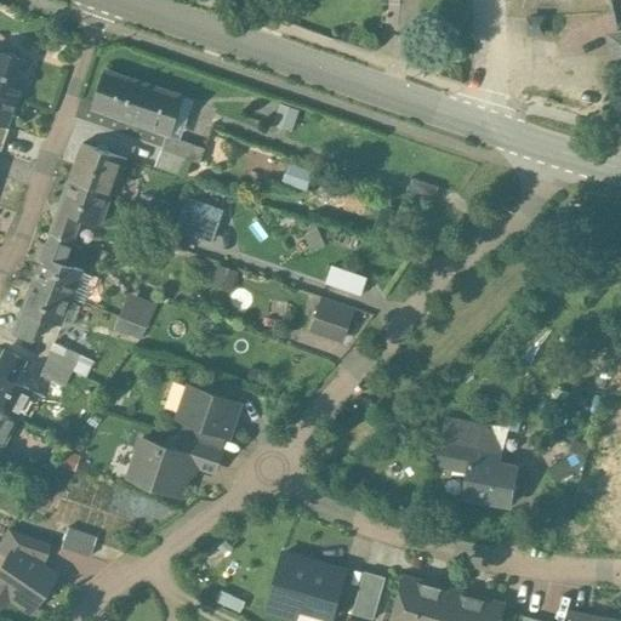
[(620,32),(610,35),(615,61),(616,64),(620,62),(620,32)]
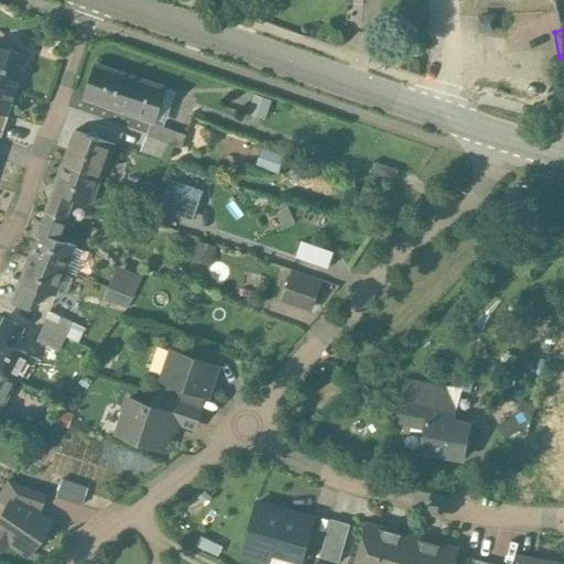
[(25,56),(0,47),(0,85),(14,90),(25,56)]
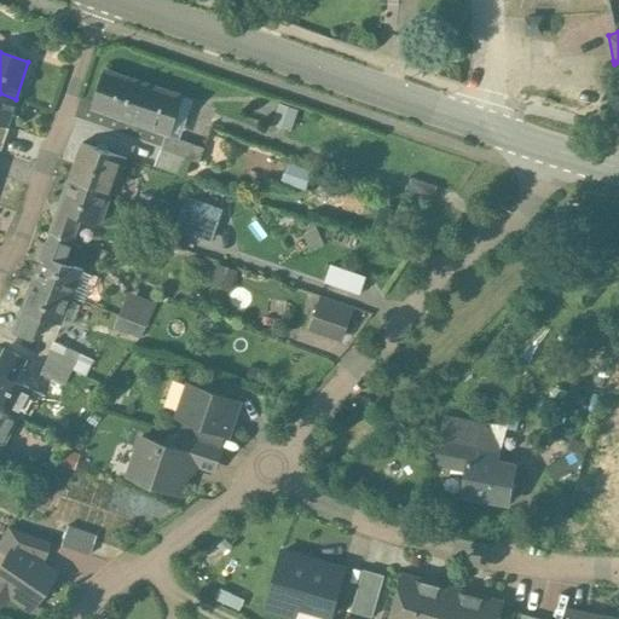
[(149,87),(110,74),(98,108),(137,121),(136,125),(154,131),(160,114),(142,108),(149,87)]
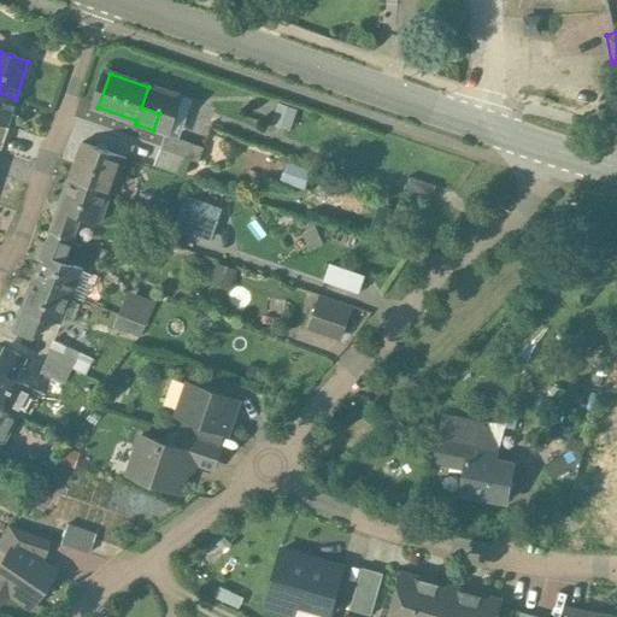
[(16,99),(0,93),(0,124),(6,127),(16,99)]
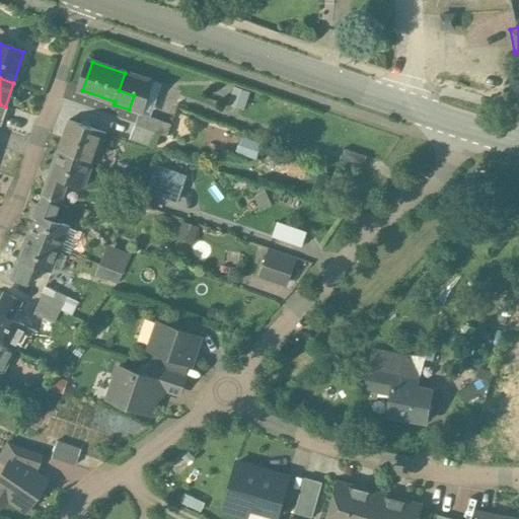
[(244,106),(249,88),(233,84),(228,102),(244,106)]
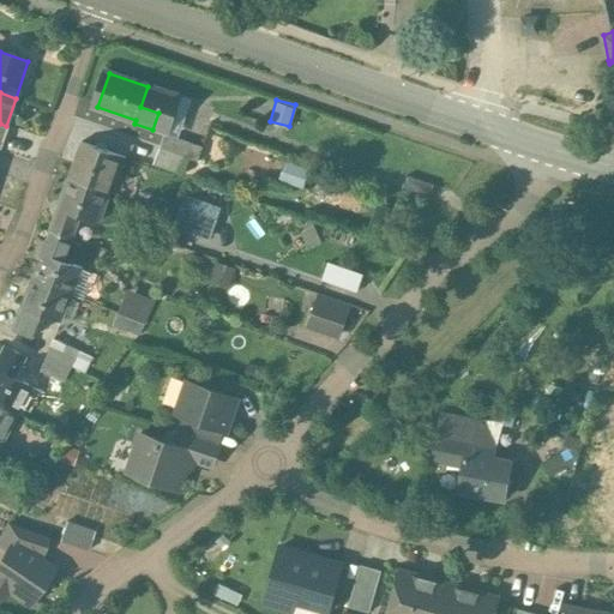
[(202,148),(164,134),(160,149),(188,158),(197,162),(202,148)]
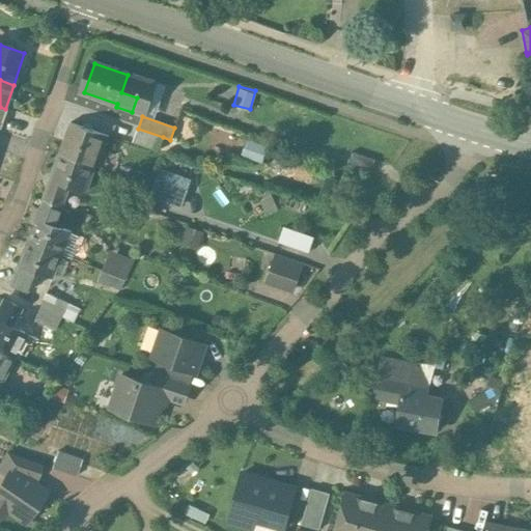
[(109,137),(68,122),(58,155),(94,167),(99,154),(103,156),(109,137)]
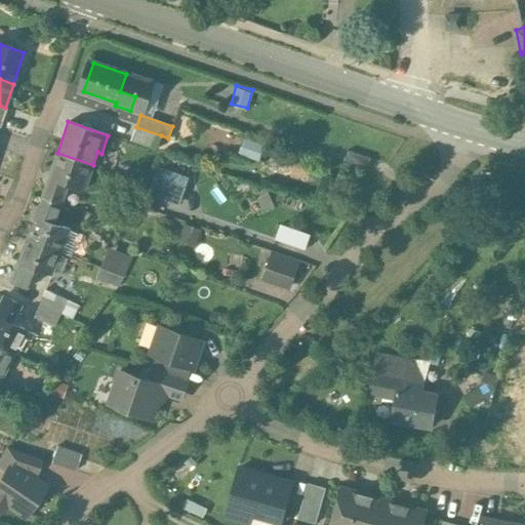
[(161,135),(136,127),(132,140),(157,149),(161,135)]
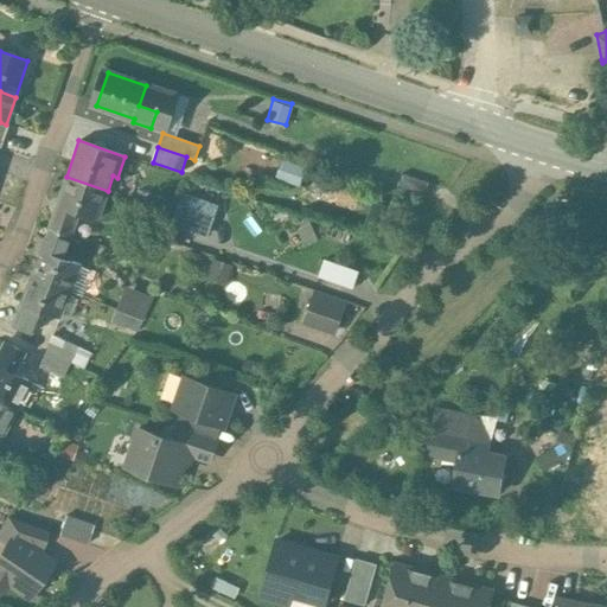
[(281,158),(275,176),(298,183),(304,165),(281,158)]
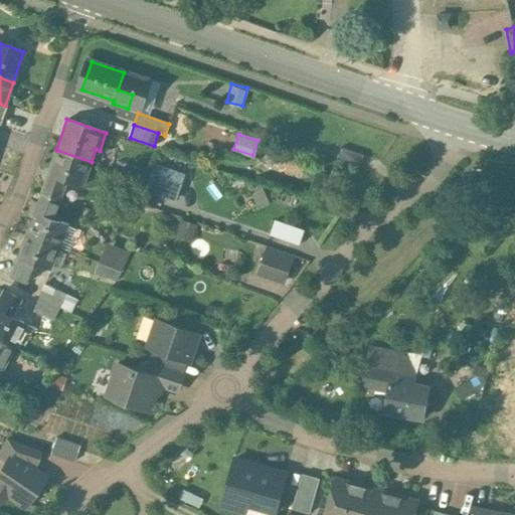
[(364,155),(341,148),(337,159),(360,166),(364,155)]
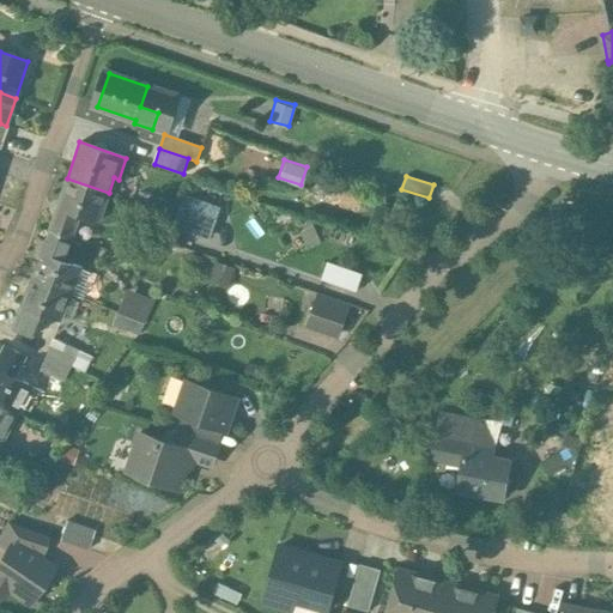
[(109,193),(67,178),(49,228),(72,237),(79,217),(98,223),(109,193)]
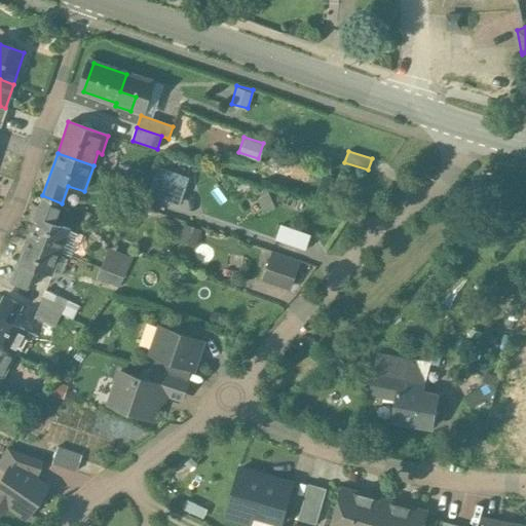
[(158,163),(148,190),(178,201),(188,176),(158,163)]
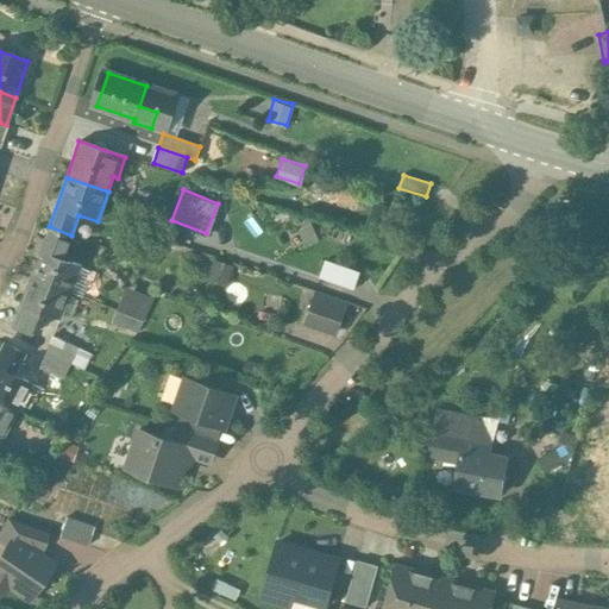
[(71,236),(49,226),(30,276),(70,293),(82,265),(63,258),(71,236)]
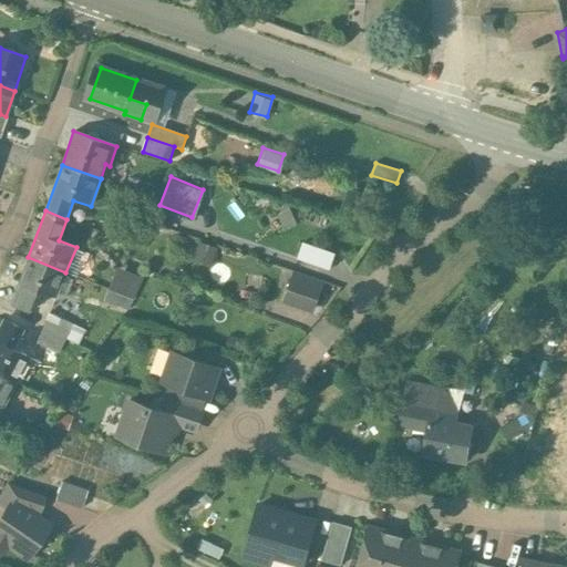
[(295,255),(327,267),(333,250),(301,238),(295,255)]
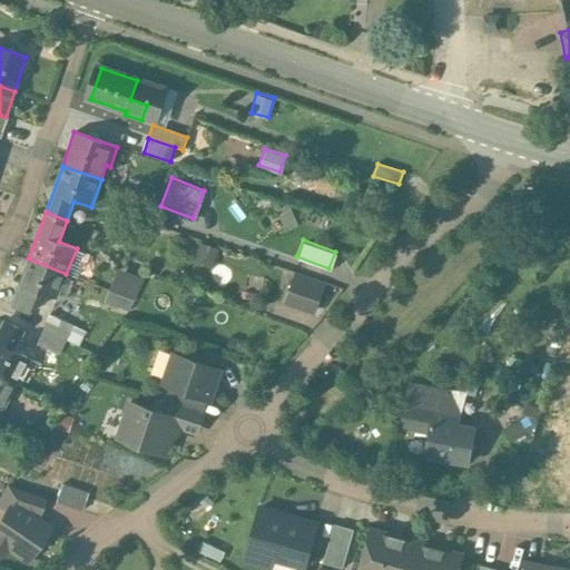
[(220,247),(199,242),(194,259),(215,266),(220,247)]
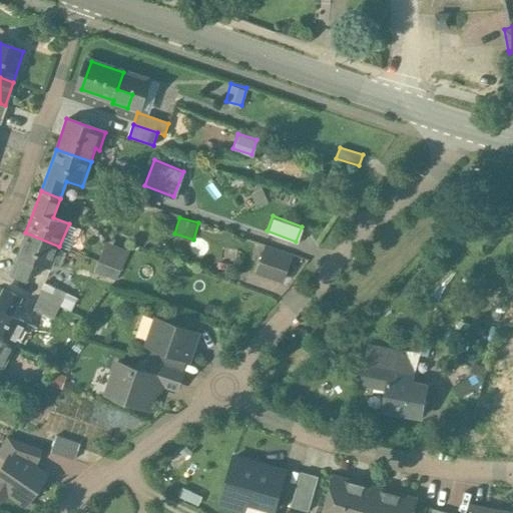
[(59,246),(25,232),(9,274),(27,281),(34,263),(50,269),(59,246)]
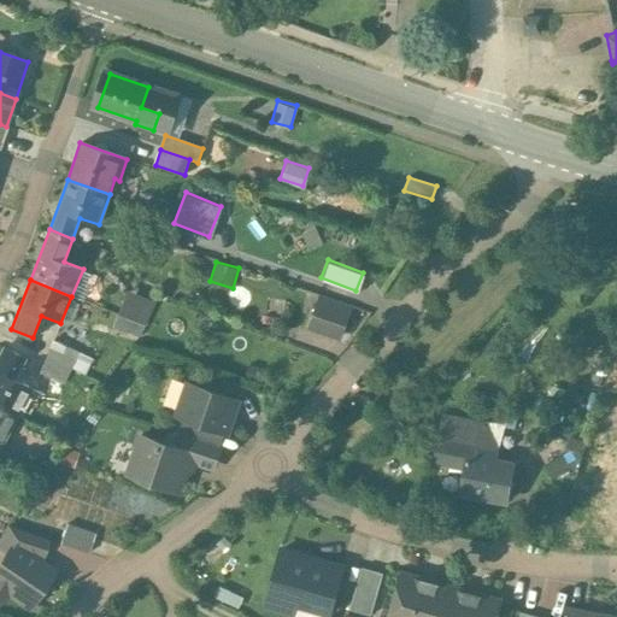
[(127,291),(115,328),(140,336),(153,299),(127,291)]
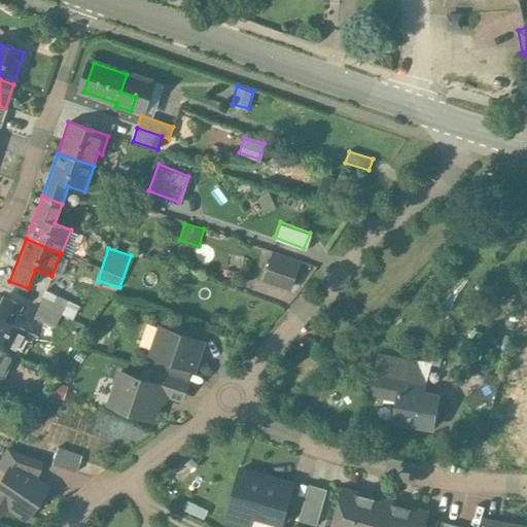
[(297,269),(273,259),(266,280),(290,288),(297,269)]
